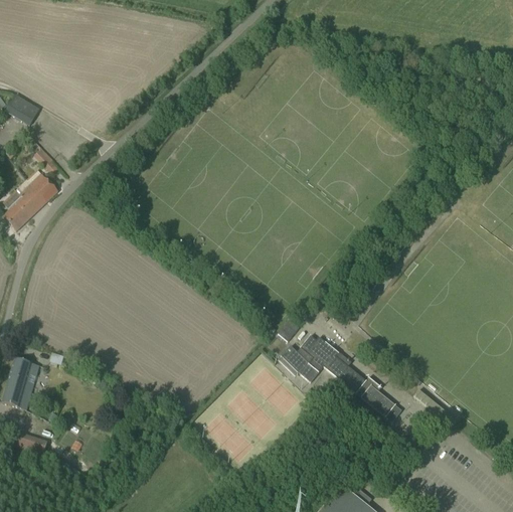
[(0,110),(9,104),(3,95),(0,96),(0,110)]
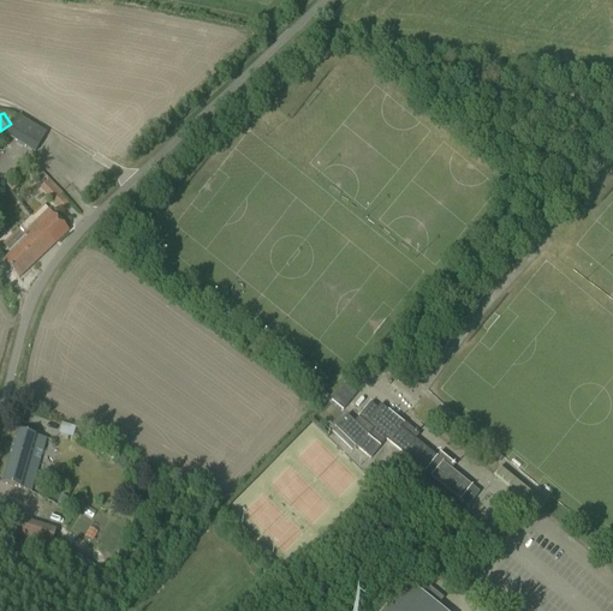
[(19,113),(7,133),(37,150),(48,130),(19,113)]
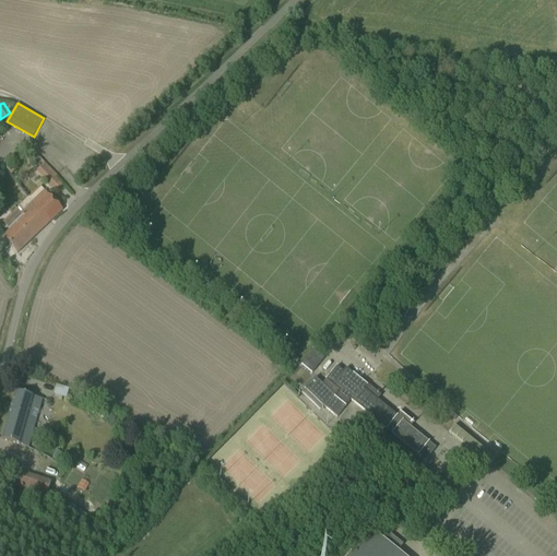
[(52,179),(60,170),(48,160),(40,167),(52,179)]
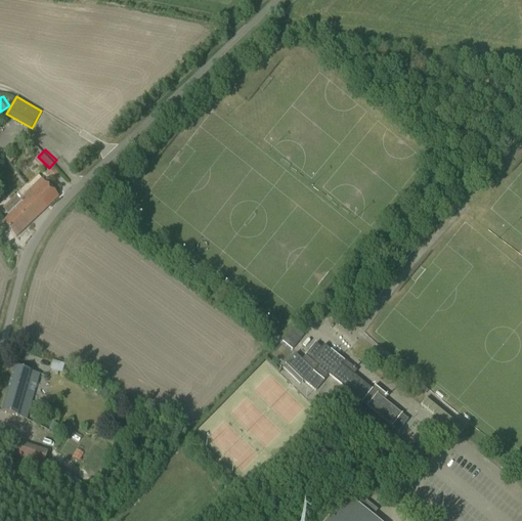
[(11,214),(5,220),(17,234),(59,193),(44,177),(39,172),(4,206),(11,214)]
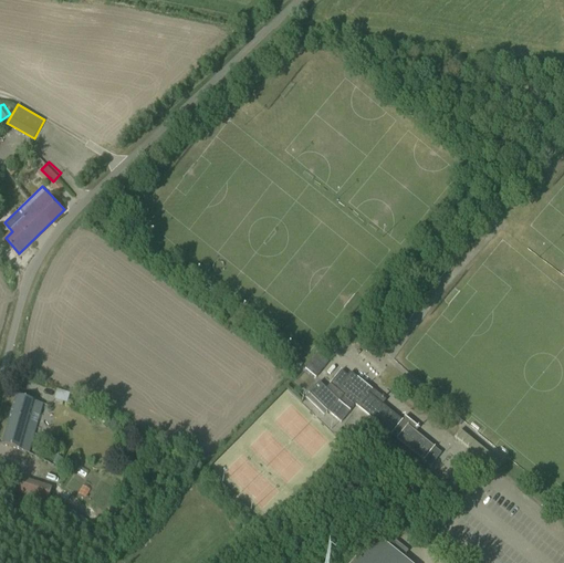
[(315,356),(326,365),(330,360),(320,351),(315,356)]
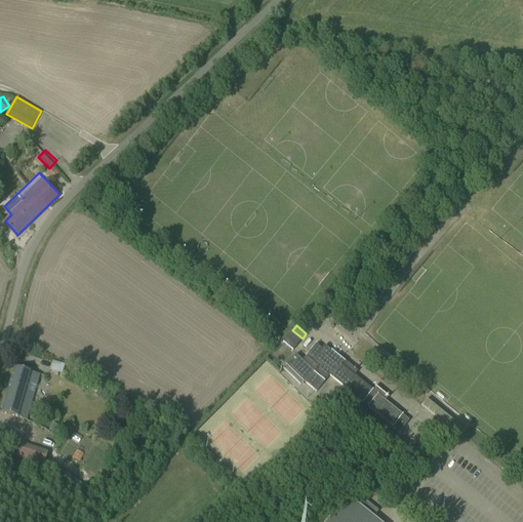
[(282,335),(272,327),(268,332),(278,340),(282,335)]
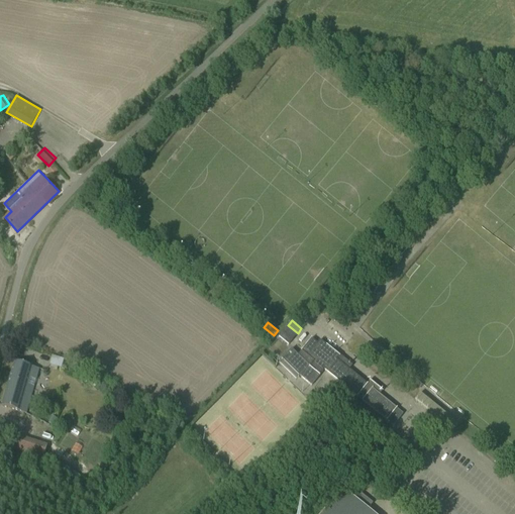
[(281,334),(290,342),(294,338),(284,330),(281,334)]
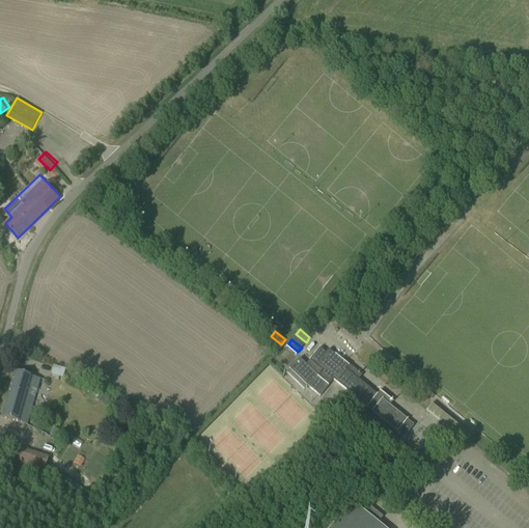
[(322,345),(307,362),(319,373),(330,383),(334,377),(406,435),(416,422),(391,403),(394,399),(381,389),(379,392),(347,367),(351,363),(330,346),(327,351),(322,345)]
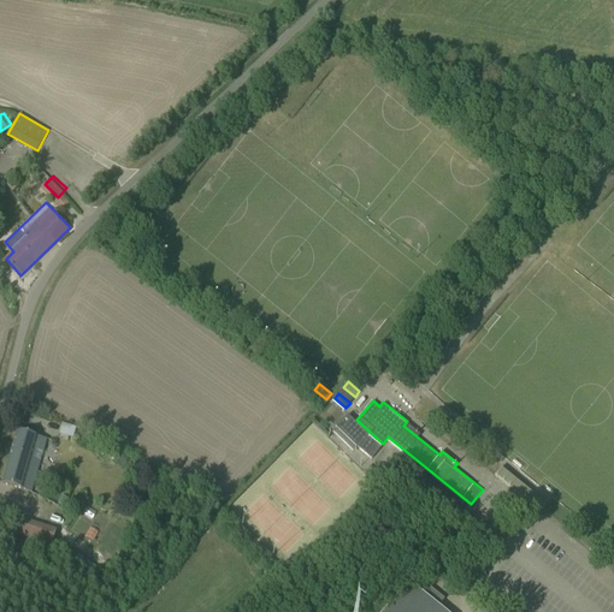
[(371,433),(356,420),(349,414),(350,413),(349,413),(337,425),(360,446),(375,457),(384,444),(383,444),(371,433)]
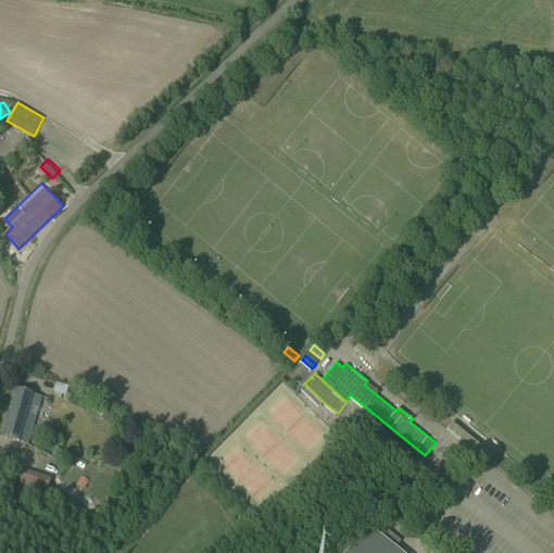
[(58,381),(55,392),(66,396),(70,385),(58,381)]
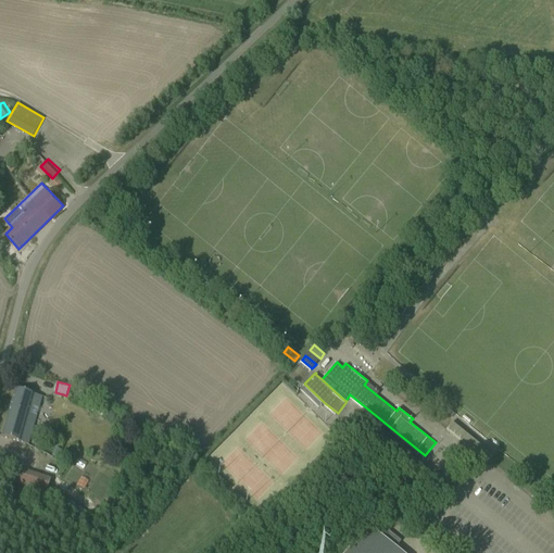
[(40,406),(43,394),(17,387),(3,435),(30,442),(39,412),(32,410),(33,404),(40,406)]
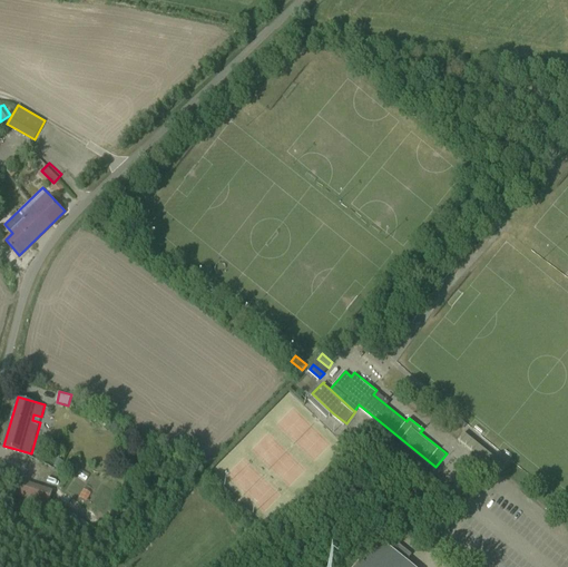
[(54,489),(35,482),(22,478),(17,492),(49,504),(54,489)]
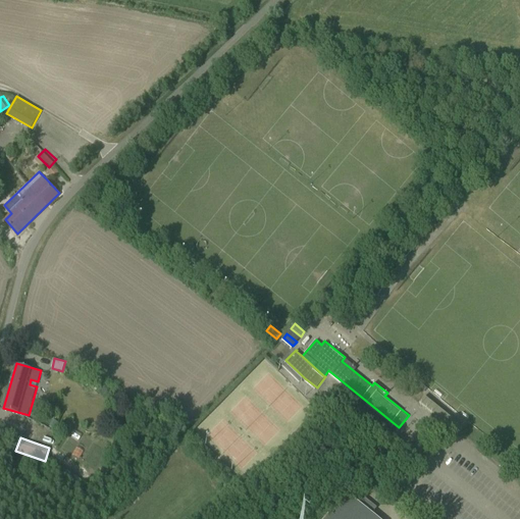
[(347,490),(323,518),(381,518),(373,512),(378,506),(365,496),(360,502),(347,490)]
